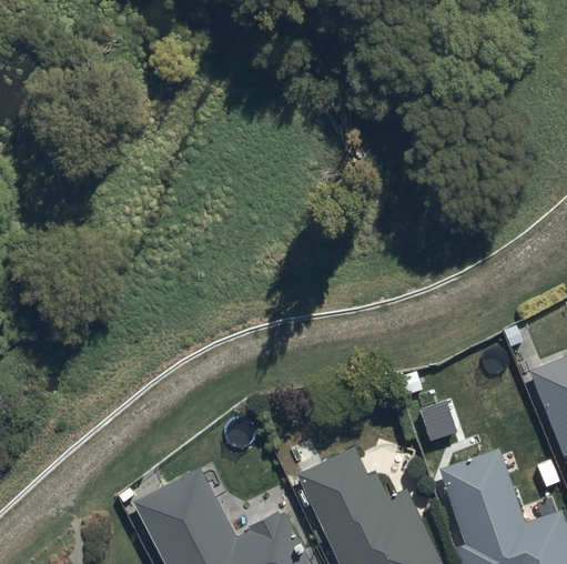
[(566,355),(529,371),(566,467),(566,355)]
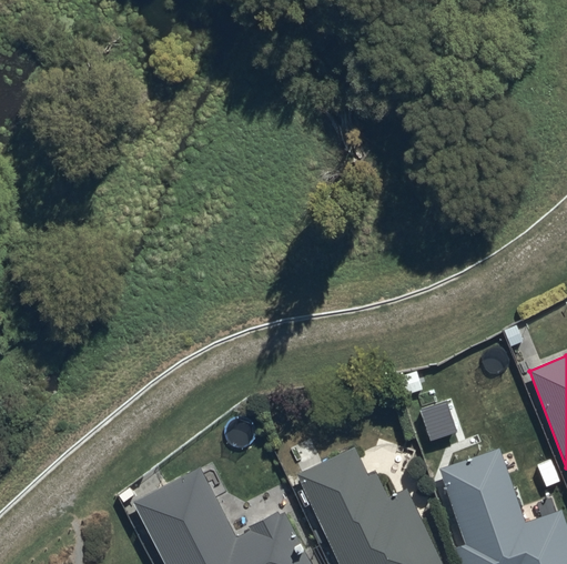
[(445,401),(419,410),(429,442),(456,434),(445,401)]
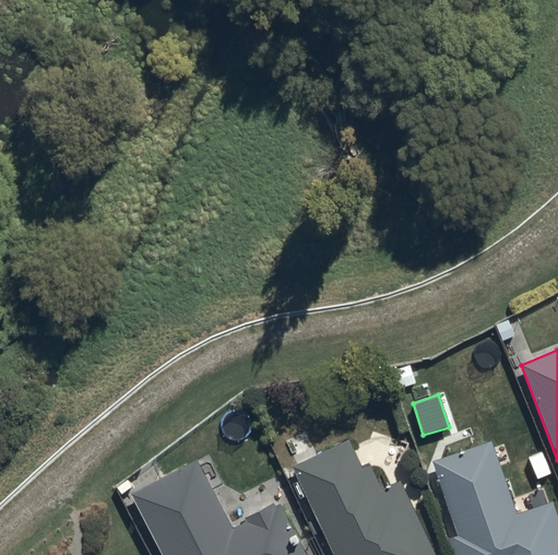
[(436,554),(401,482),(382,491),(370,464),(363,468),(349,440),(312,459),(304,440),(292,446),(300,464),(292,469),(334,554),(436,554)]
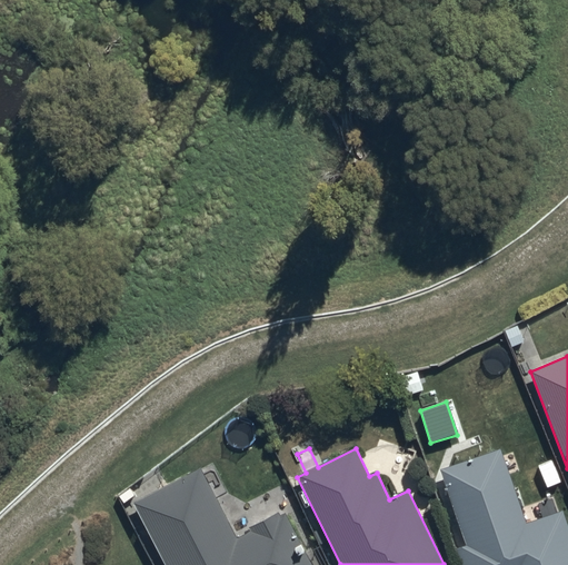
[(454,549),(459,564),(567,564),(567,528),(561,511),(528,523),(500,449),(441,472),(468,544),(454,549)]
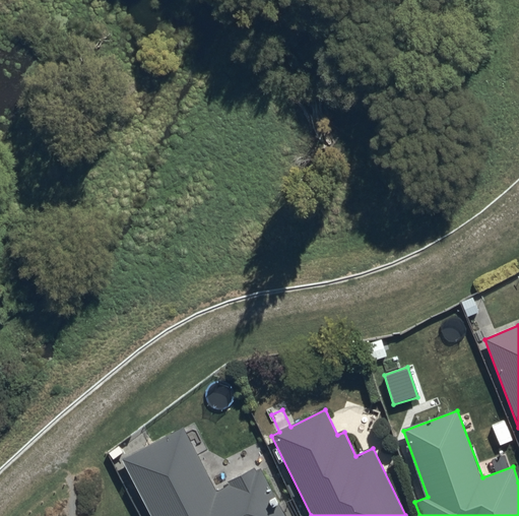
[(287,515),(258,465),(228,481),(230,485),(217,492),(183,428),(122,459),(151,515),(287,515)]
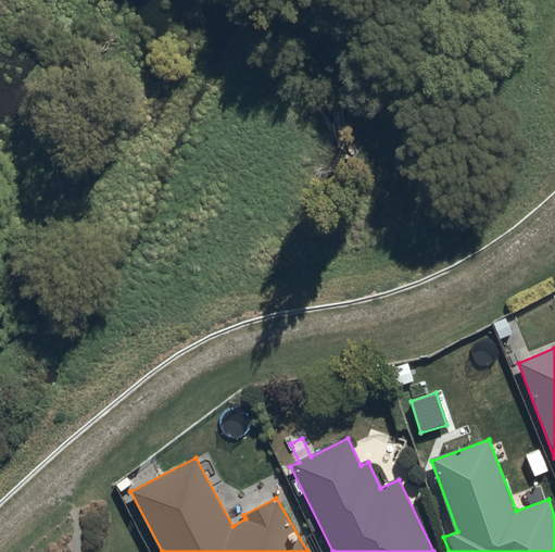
All buildings are outlined.
